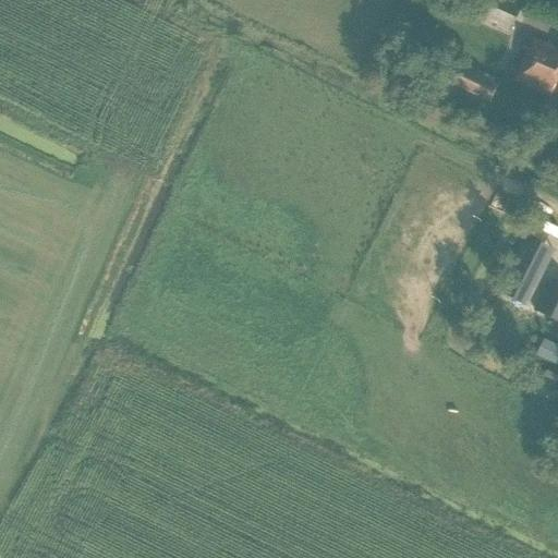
[(557,82),(557,49),(534,39),(514,81),(550,97),(557,82)]
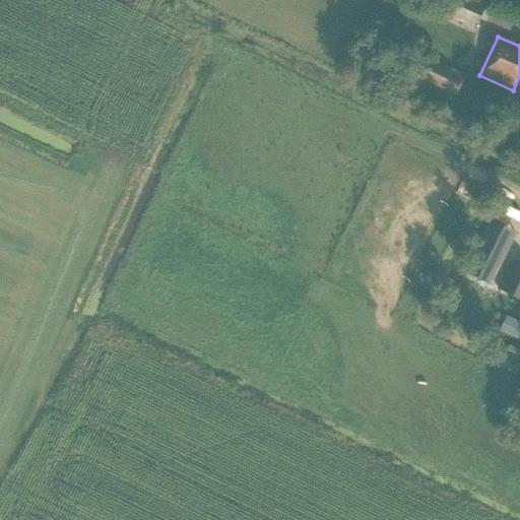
[(456,94),(464,79),(426,61),(418,77),(456,94)]
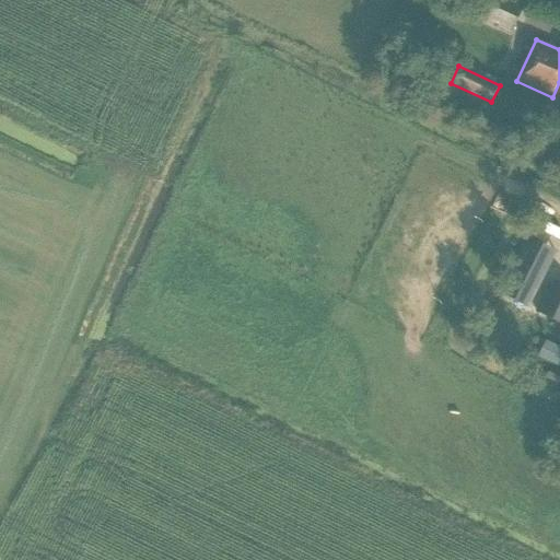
[(514,266),(500,293),(528,307),(541,280),(514,266)]
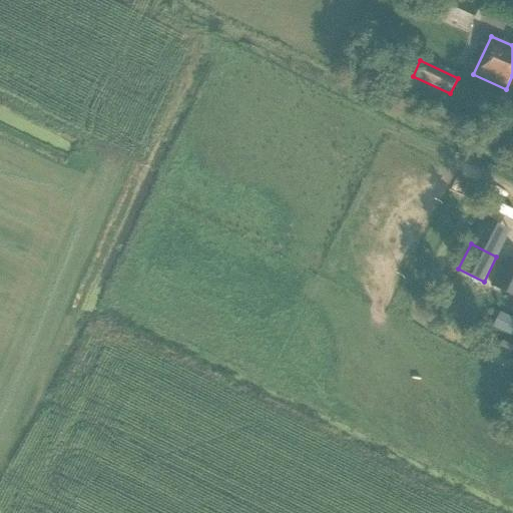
[(512,296),(512,264),(503,260),(491,286),(512,296)]
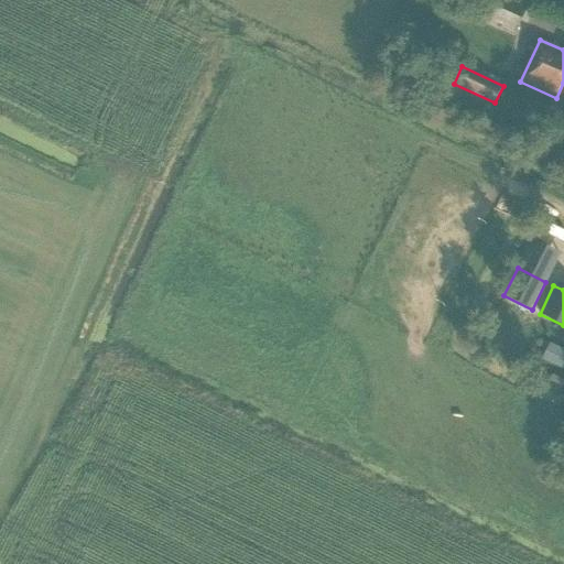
[(563,349),(552,344),(544,359),(557,366),(563,353),(563,349)]
